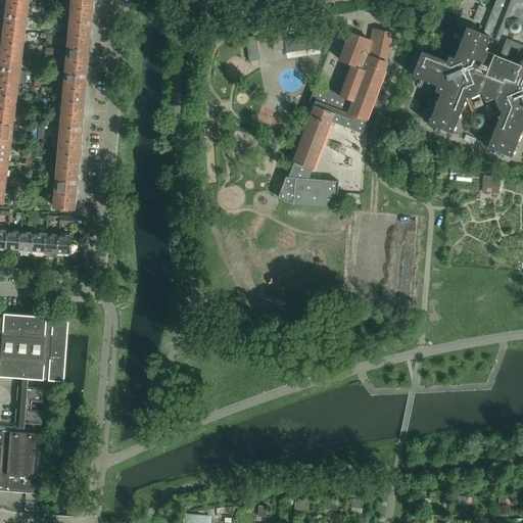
[(29,0),(9,0),(7,16),(27,18),(29,0)]
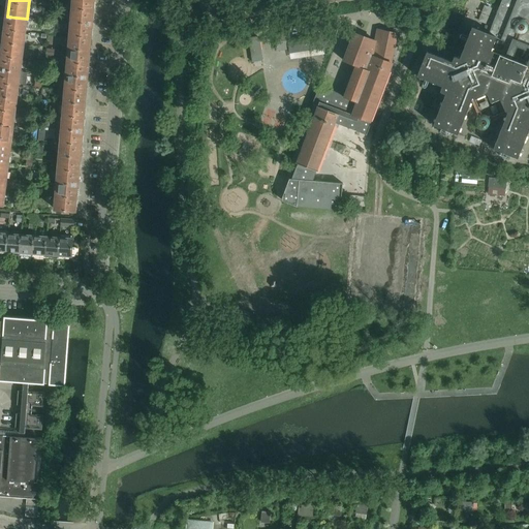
[(93,0),(73,0),(72,22),(92,23),(93,0)]
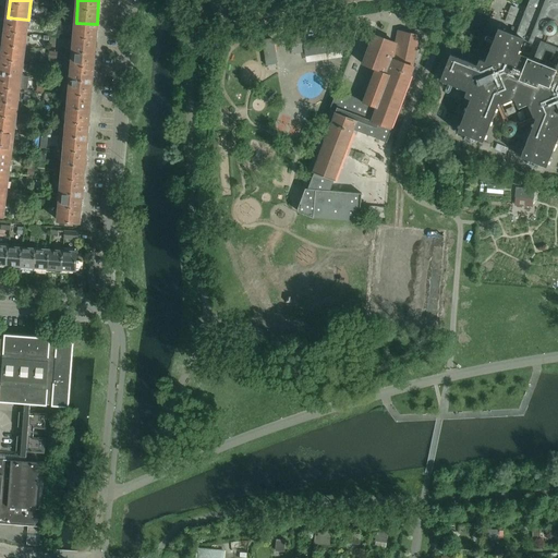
[(557,0),(534,0),(530,1),(516,36),(498,29),(485,62),(480,60),(477,65),(450,56),(440,81),(466,92),(464,97),(471,99),(458,132),(483,143),(498,104),(501,105),(523,95),(533,118),(536,119),(521,157),(546,168),(557,137),(557,0)]
